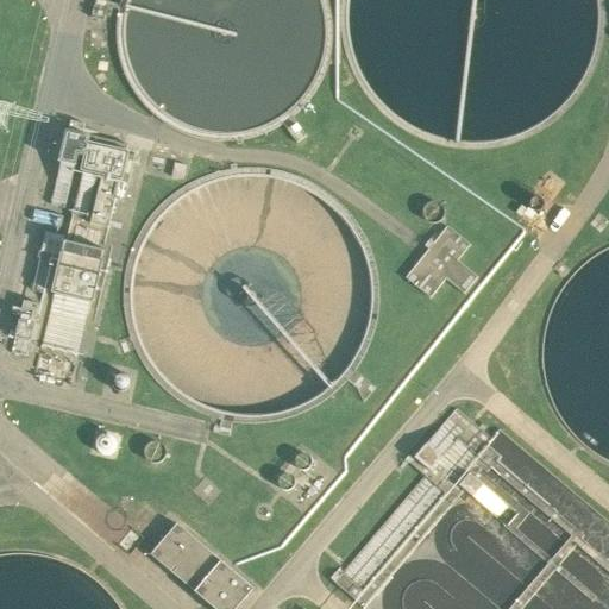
[(123,182),(129,156),(130,154),(87,143),(81,173),(123,182)]
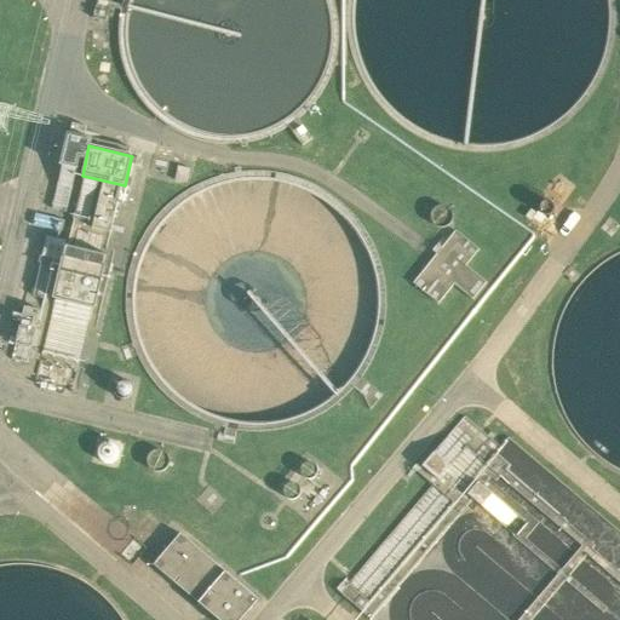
[(449,227),(415,287),(443,303),(453,286),(477,299),(489,277),(470,268),(483,245),(449,227)]
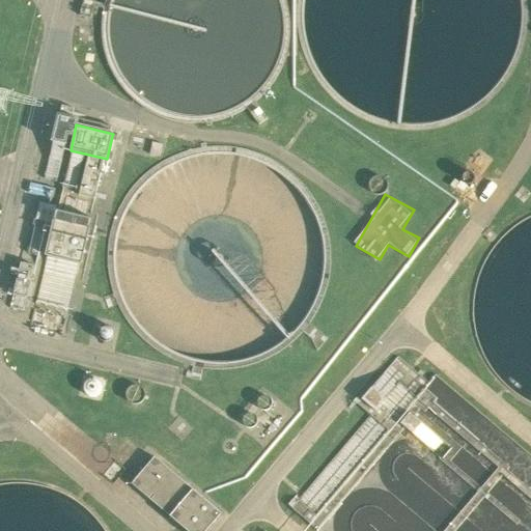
[(92,220),(57,211),(55,211),(45,256),(81,266),(92,220)]
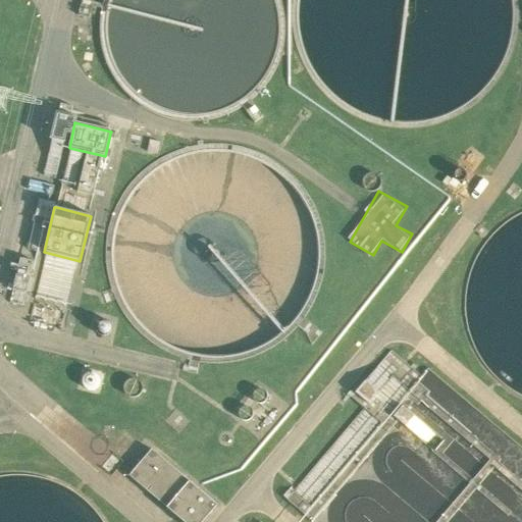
[(356,392),(369,403),(397,369),(383,358),(356,392)]
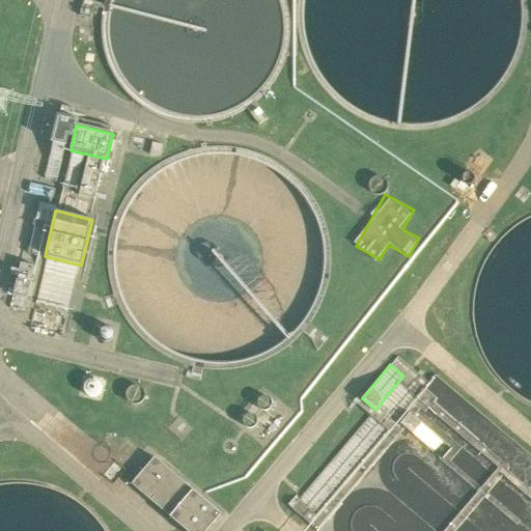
[(155,457),(131,484),(185,530),(207,530),(221,514),(155,457)]
